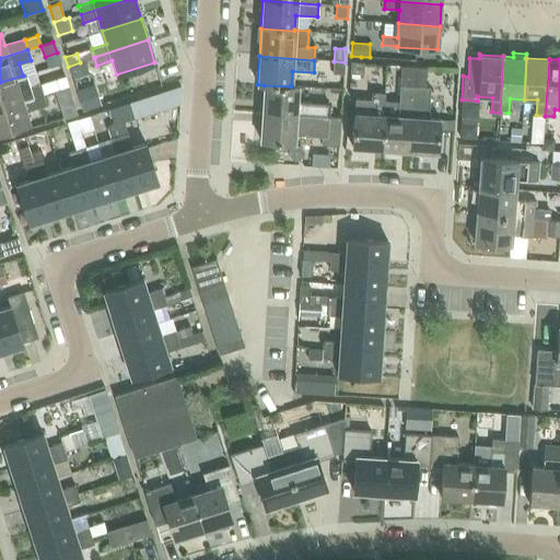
[(345,62),(334,61),(333,73),(343,74),(345,62)]
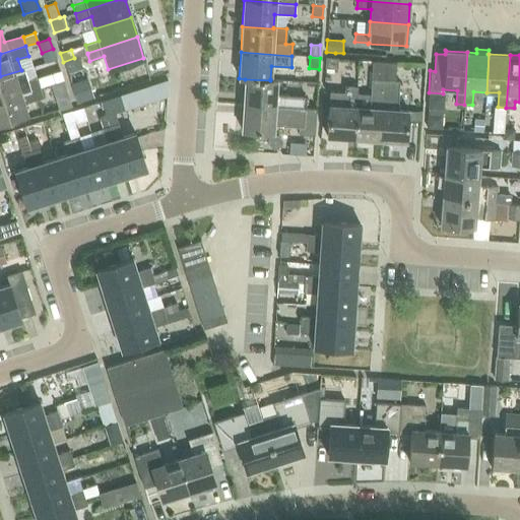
[(326,58),(325,68),(337,69),(338,59),(326,58)]
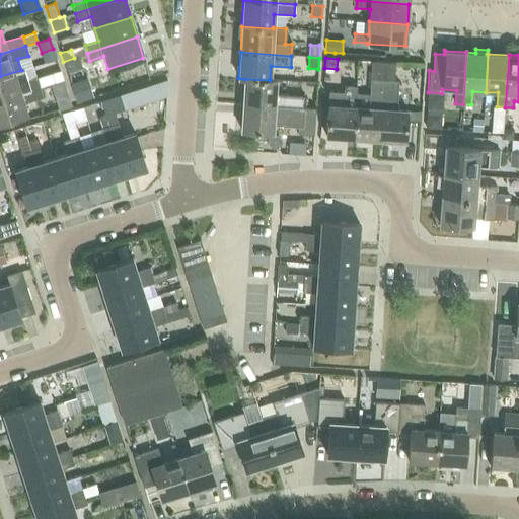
[(356,93),(353,138),(378,139),(382,62),(372,61),(370,94),(356,93)]
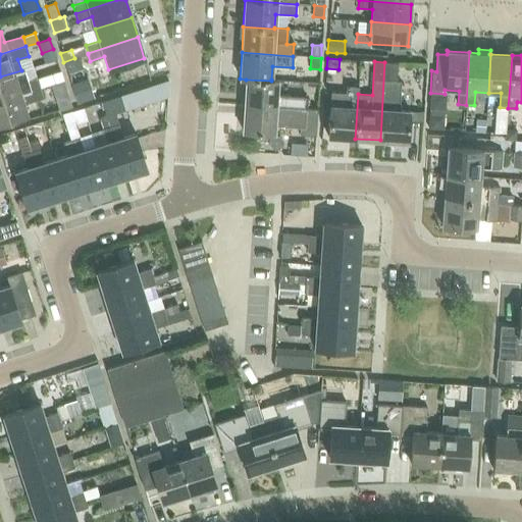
[(384,62),(380,140),(407,142),(409,119),(422,120),(423,111),(409,110),(404,110),(404,109),(399,104),(401,82),(397,82),(398,63),(384,62)]
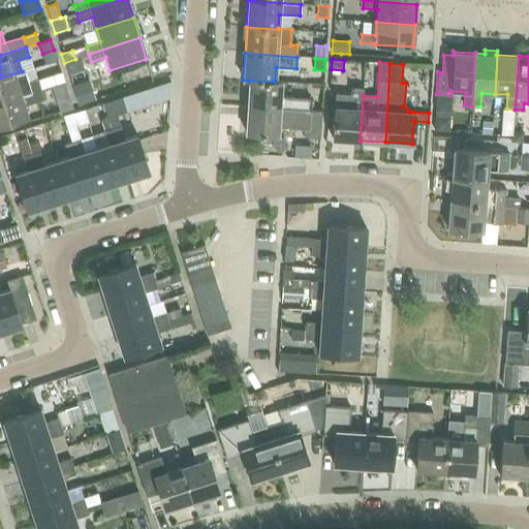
[(22,71),(0,78),(0,101),(39,89),(52,86),(53,85),(63,82),(64,82),(61,71),(60,71),(36,80),(36,79),(27,82),(24,70),(22,71)]
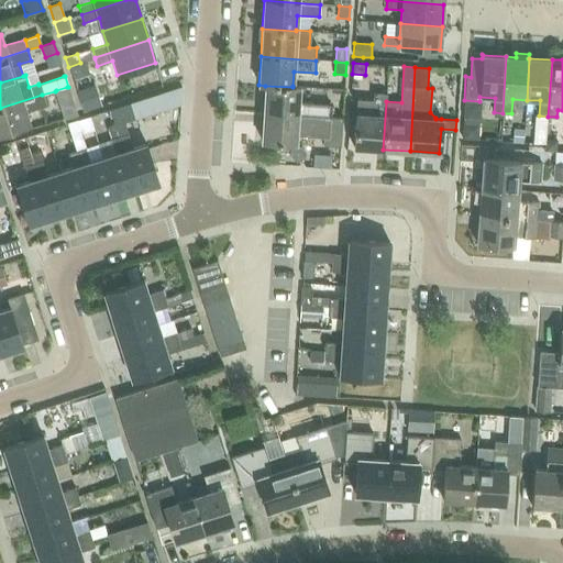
[(293,87),(265,86),(264,113),(329,118),(330,117),(330,105),(298,102),(299,87),(293,86),(293,87)]
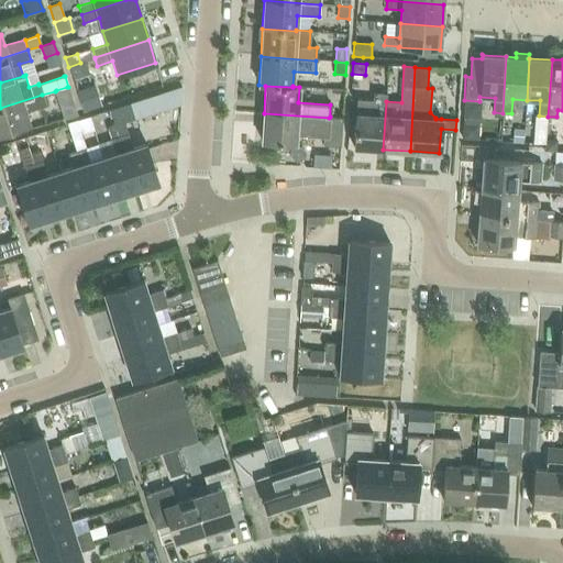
[(56,90),(55,91),(64,118),(69,117),(76,114),(69,94),(67,87),(56,90)]
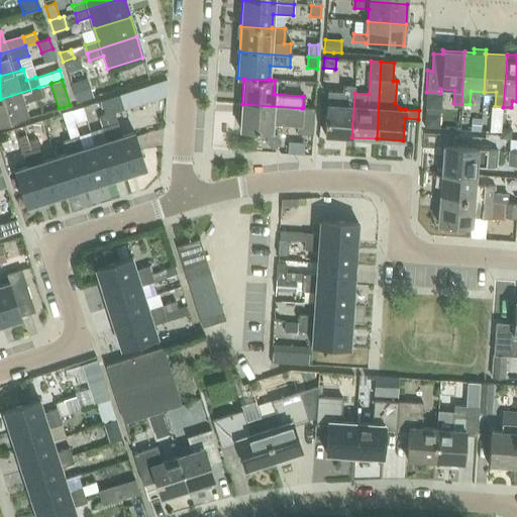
[(86,80),(71,85),(76,102),(91,97),(86,80)]
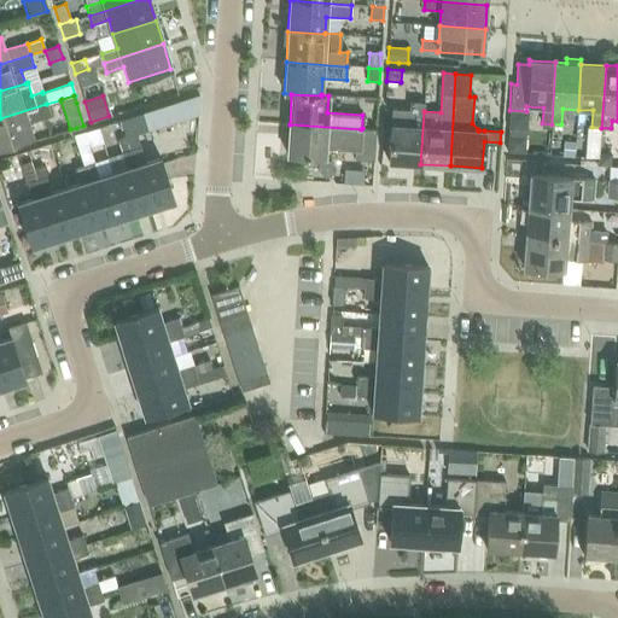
[(174,104),(180,121),(198,115),(199,95),(174,104)]
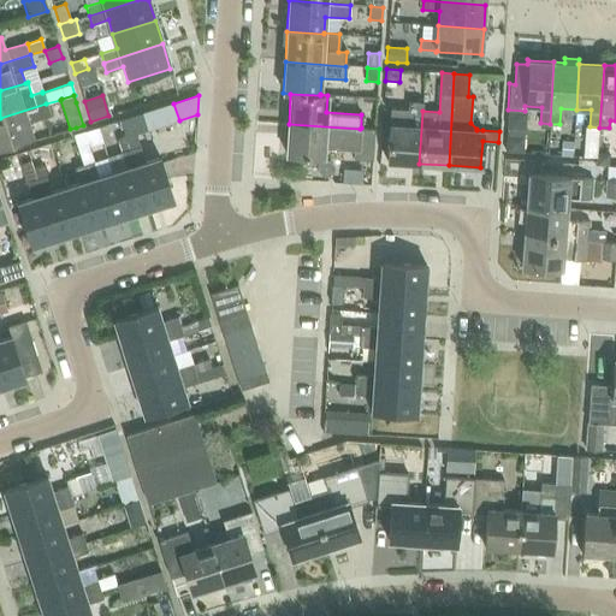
[(419,164),(422,111),(422,102),(408,102),(408,108),(390,107),(388,161),(419,164)]
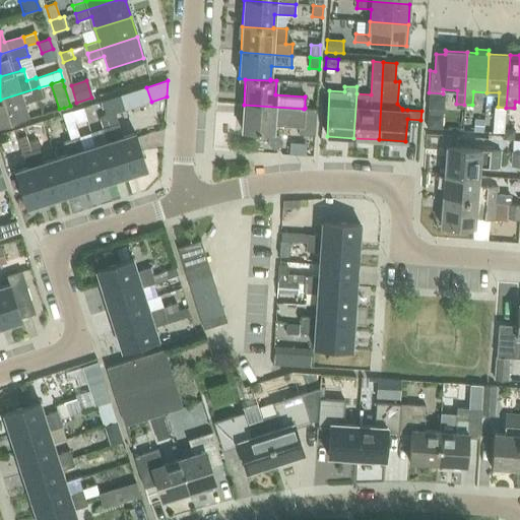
[(39,87),(0,100),(0,123),(15,118),(26,115),(27,115),(24,105),(42,99),(39,87)]
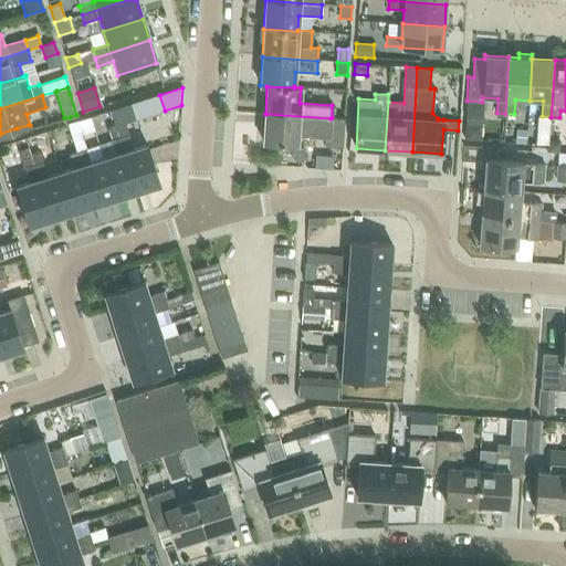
[(119,137),(136,189),(158,181),(147,147),(134,152),(128,137),(119,107),(109,111),(118,138),(119,137)]
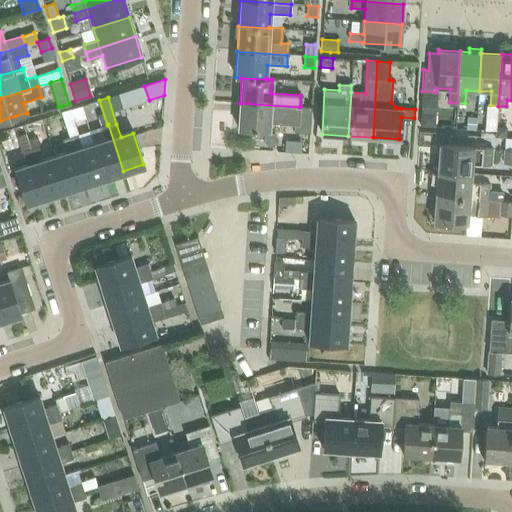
[(299,107),(240,103),(238,129),(269,131),(269,123),(294,125),(293,132),(309,133),(311,107),(300,106),(299,107)]
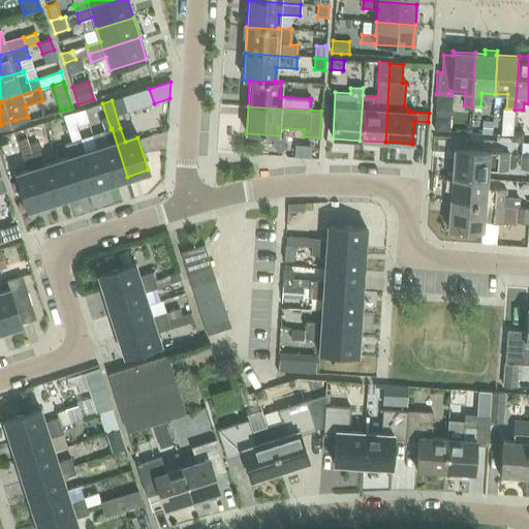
[(72,113),(63,116),(70,142),(71,142),(80,138),(81,138),(72,113)]
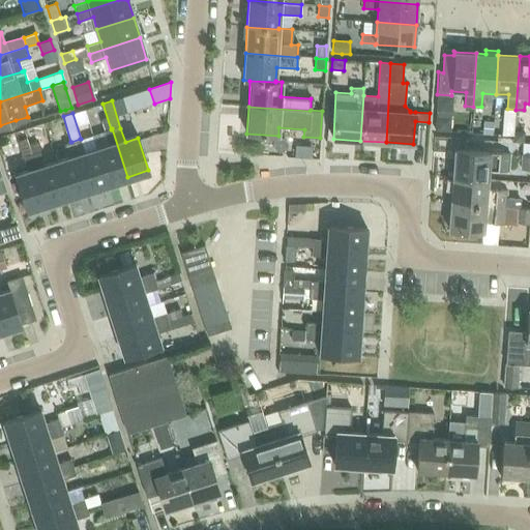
[(436,116),(435,130),(449,131),(450,117),(436,116)]
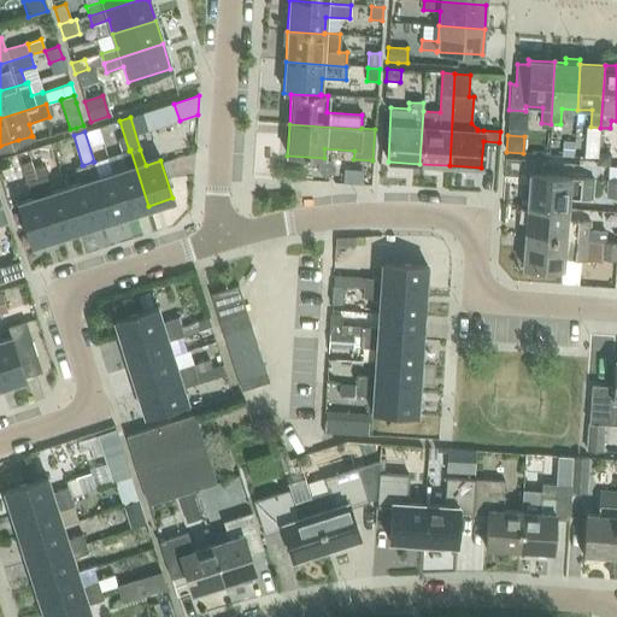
[(562,141),(560,156),(573,156),(574,141),(562,141)]
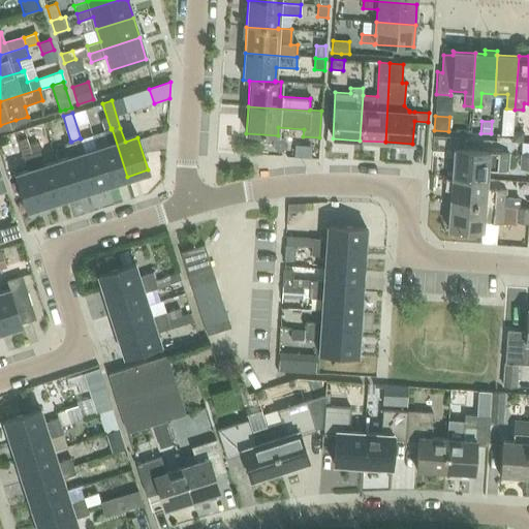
[(109,147),(97,151),(107,183),(127,177),(112,128),(111,129),(103,131),(104,133),(109,147)]
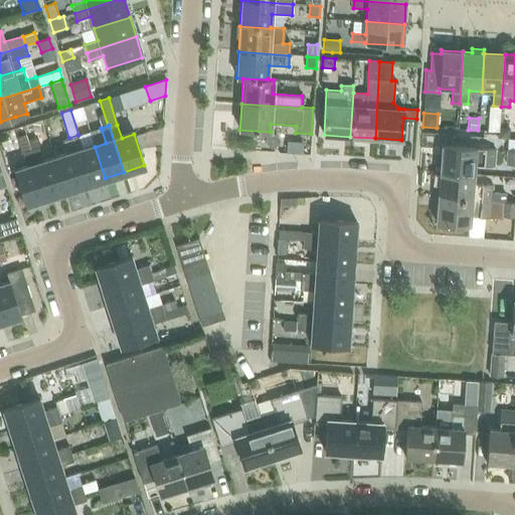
[(498,132),(498,138),(509,139),(509,133),(509,128),(499,127),(498,132)]
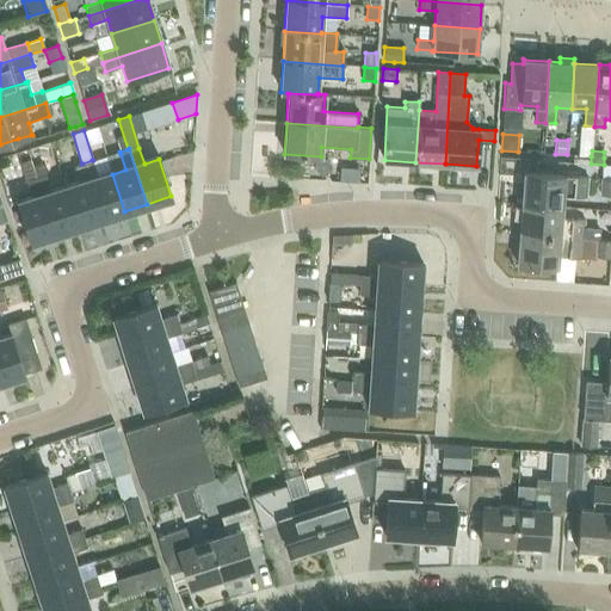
[(30,241),(54,234),(32,164),(31,159),(22,162),(28,184),(34,199),(18,204),(30,241)]
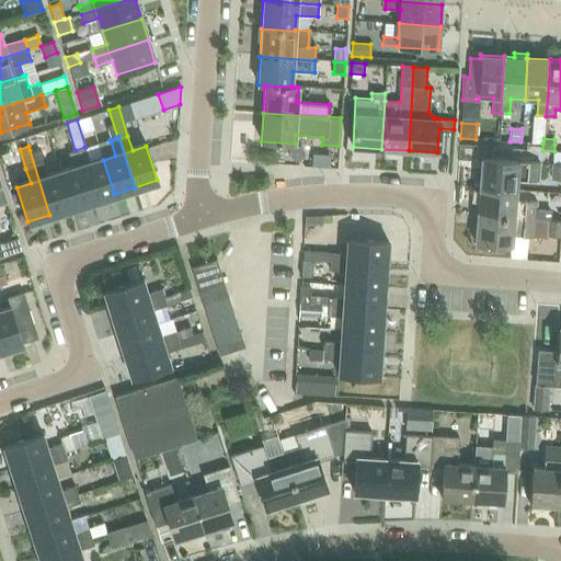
[(84,147),(76,150),(77,152),(92,201),(114,194),(103,160),(90,164),(84,147)]
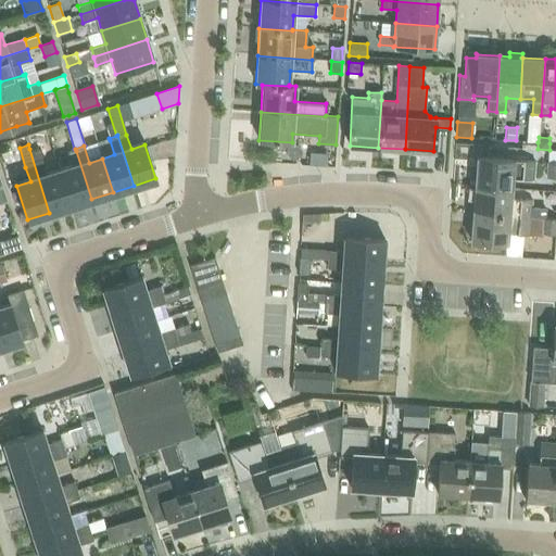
[(37,147),(29,149),(49,213),(71,206),(60,172),(54,154),(41,159),(37,147)]
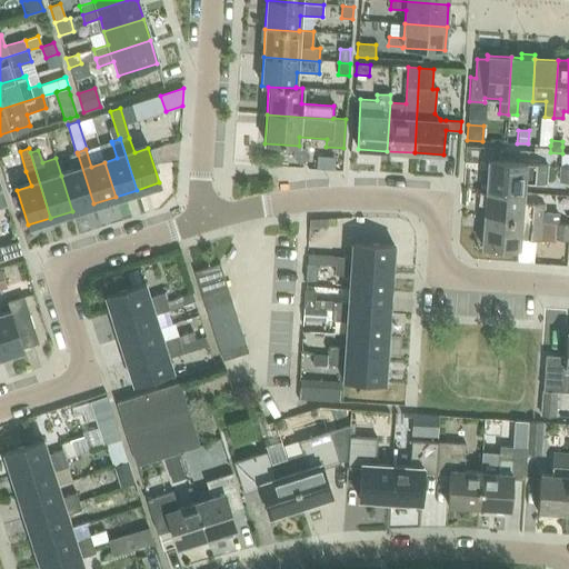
[(502,150),(501,162),(519,163),(519,151),(502,150)]
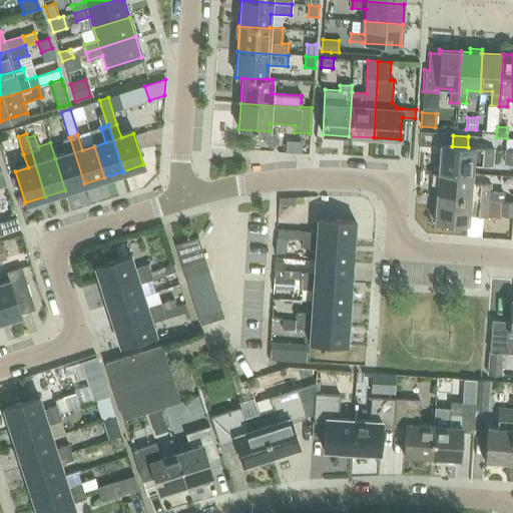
[(84,183),(70,139),(62,141),(66,155),(55,158),(65,190),(84,183)]
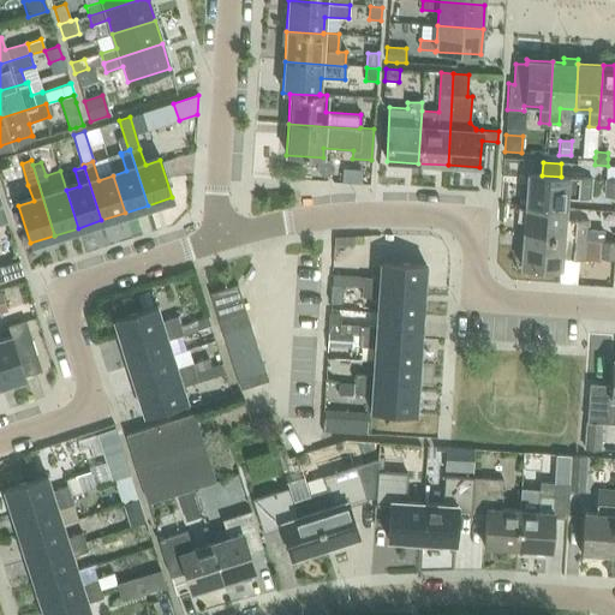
[(342,167),(341,183),(360,184),(362,168),(342,167)]
